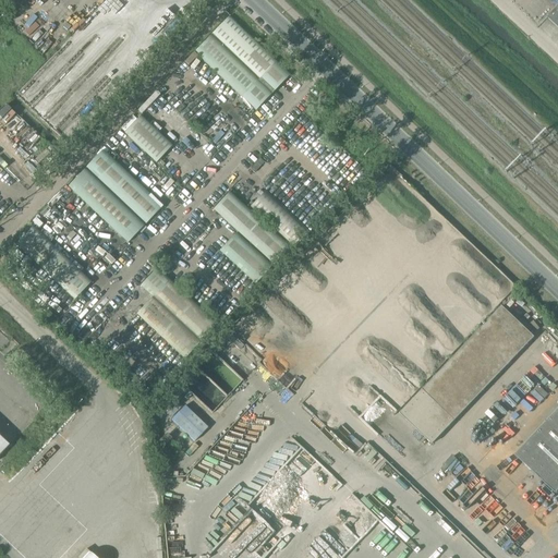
[(198,0),(185,14),(190,17),(203,3),(198,0)]
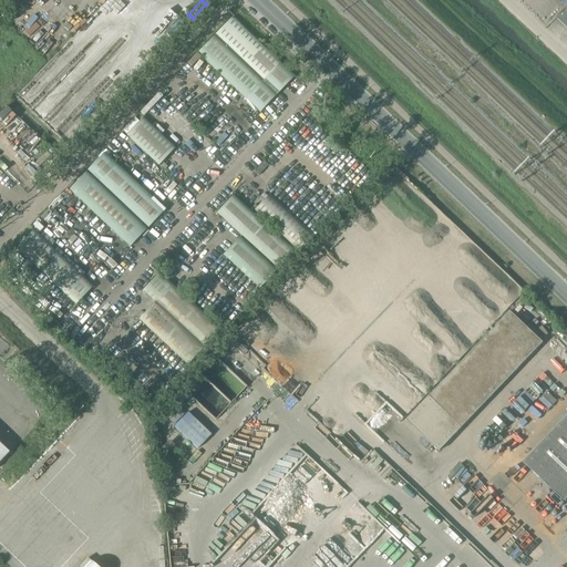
[(566,0),(562,0),(566,4),(566,7),(556,19),(566,29),(566,0)]
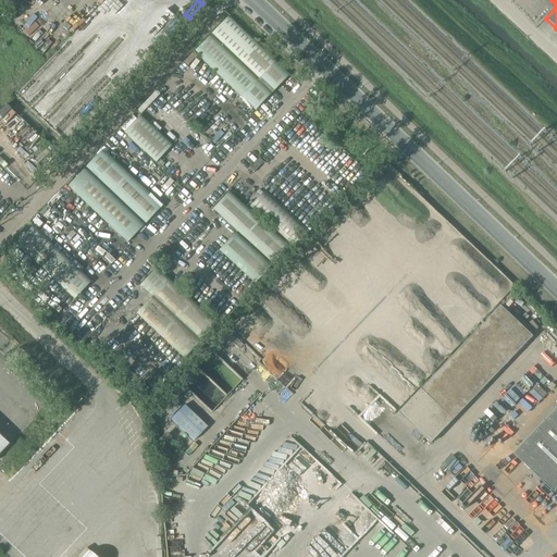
[(194,53),(255,111),(289,76),(227,17),(194,53)]
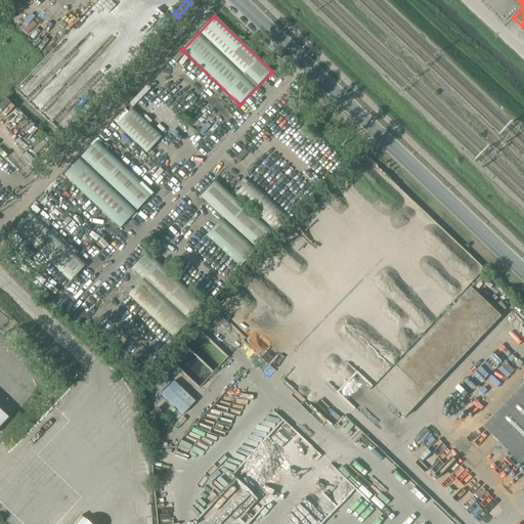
[(166,20),(154,33),(157,37),(170,24),(166,20)]
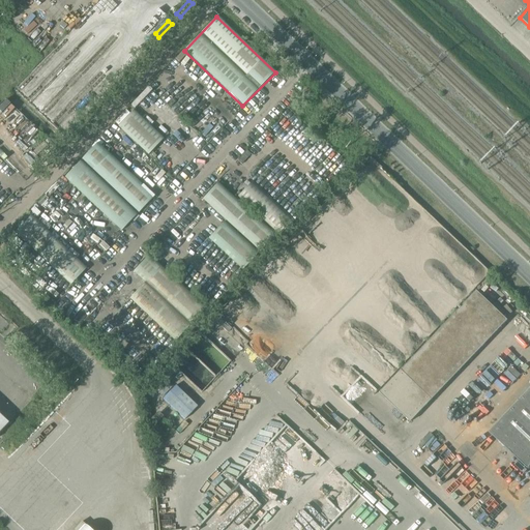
[(60,127),(33,102),(28,108),(55,133),(60,127)]
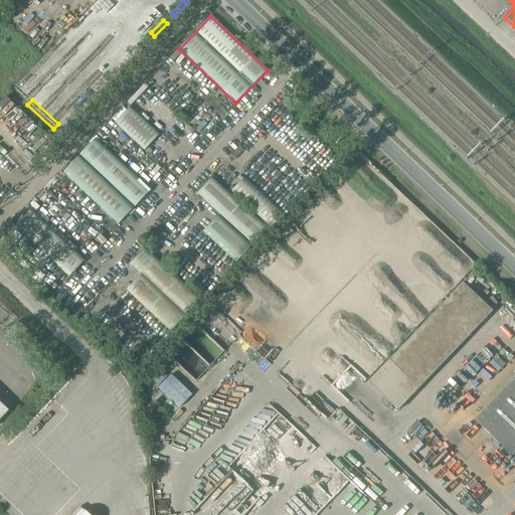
[(114,124),(144,151),(159,135),(130,108),(114,124)]
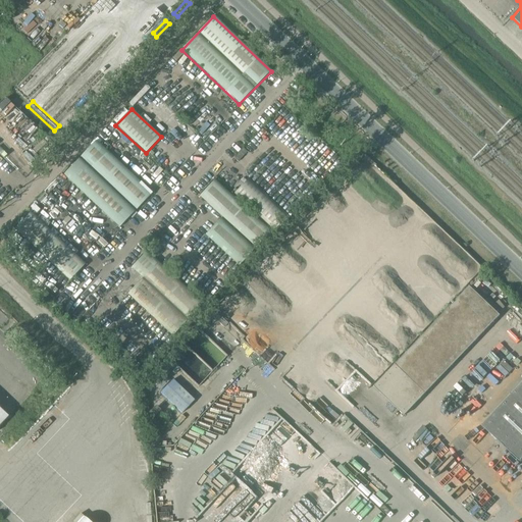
[(93,150),(138,192),(159,169),(114,126),(93,150)]
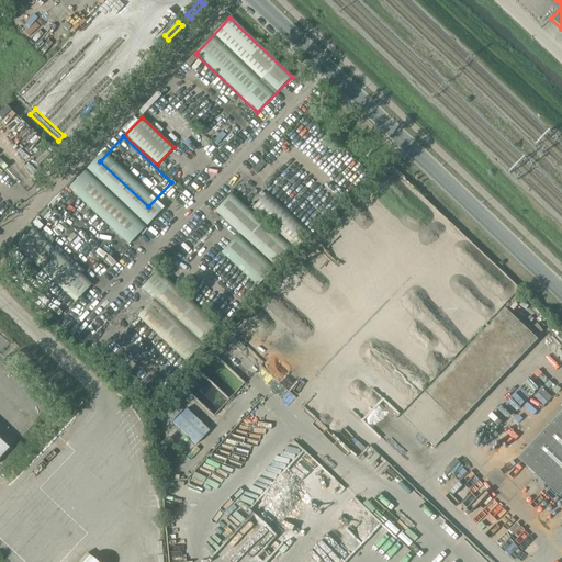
[(251,171),(256,175),(266,165),(261,160),(251,171)]
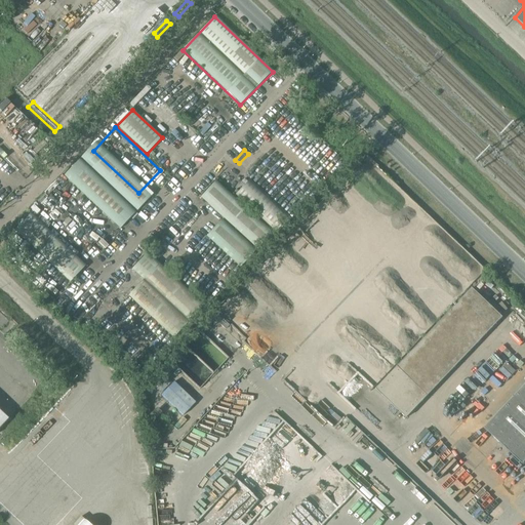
[(135,213),(80,160),(64,177),(120,230),(135,213)]
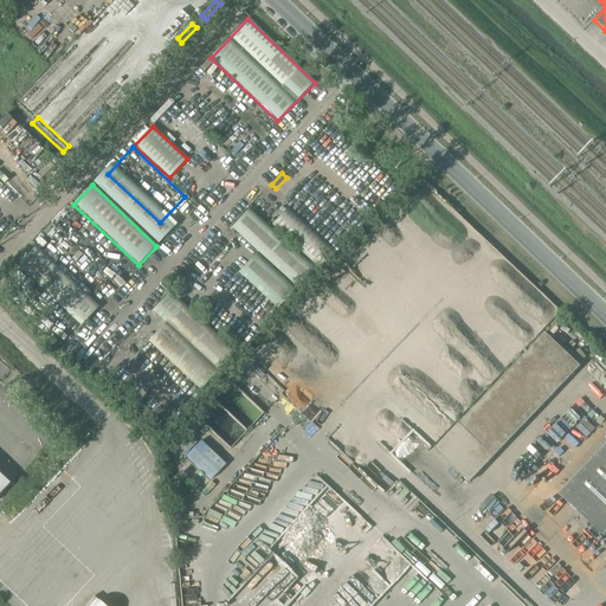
[(231,229),(296,289),(314,270),(249,210),(231,229)]
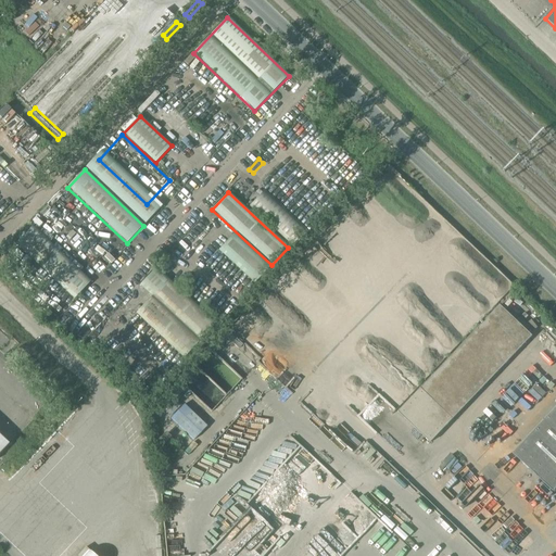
[(270,266),(235,234),(218,251),(254,283),(270,266)]
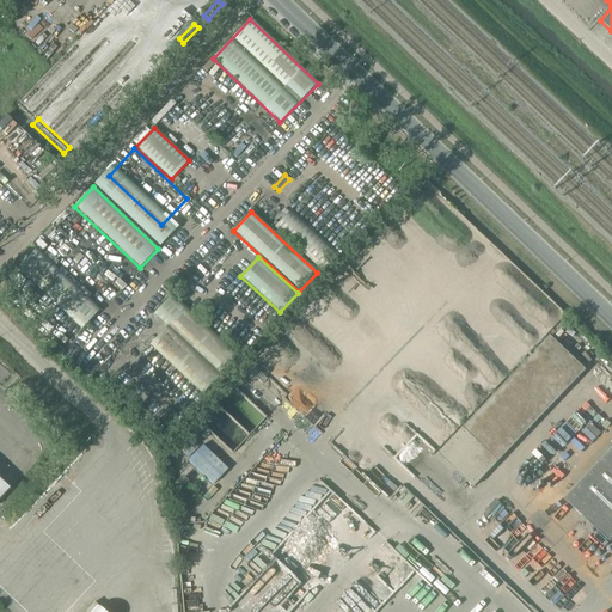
[(153,314),(166,326),(150,346),(202,396),(238,357),(171,295),(153,314)]
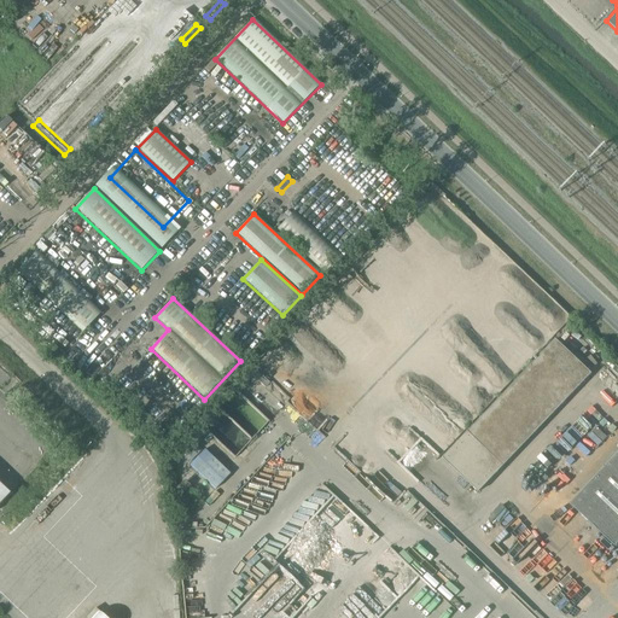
[(555,340),(467,432),(443,459),(478,493),(592,374),(555,340)]
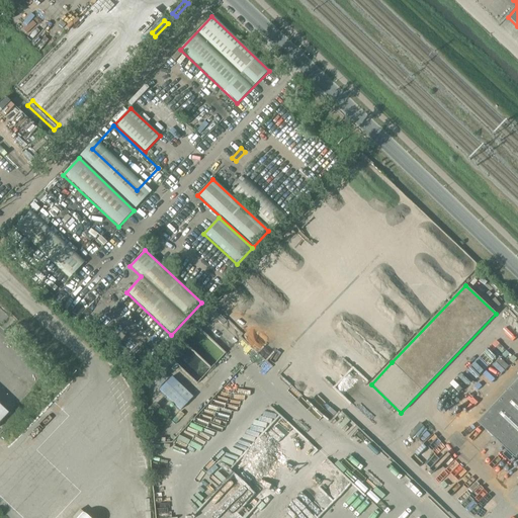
[(159,391),(180,411),(192,398),(171,377),(159,391)]
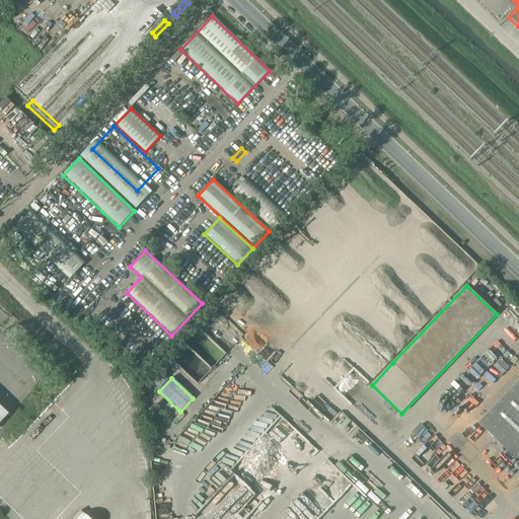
[(518,381),(478,424),(479,425),(516,460),(518,456),(518,381)]
